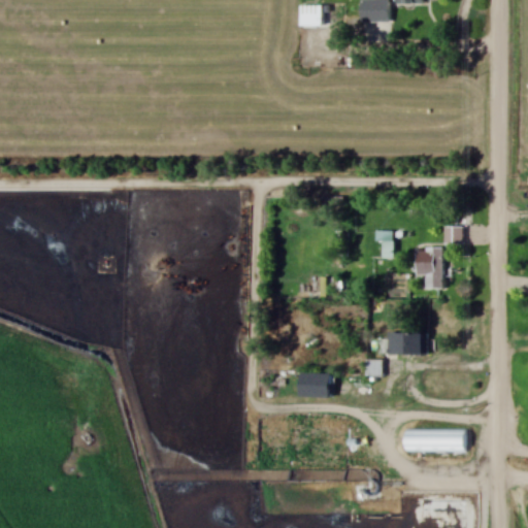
[(366,19),(366,0),(392,0),(392,18),(366,19)]
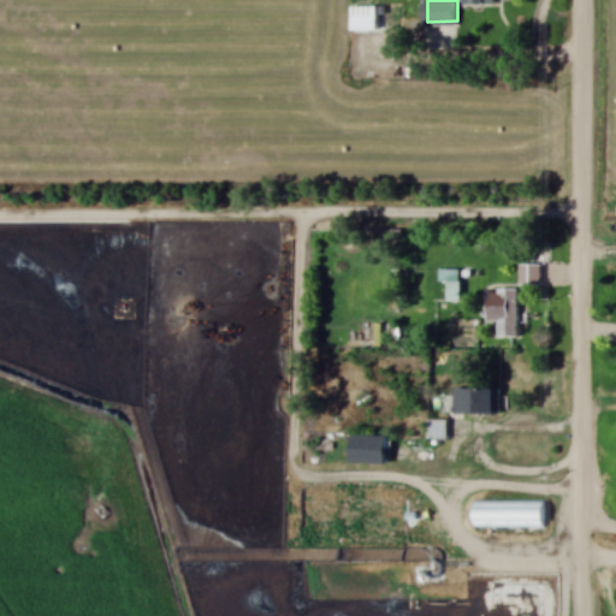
[(380,28),(356,28),(356,3),(381,3),(380,28)]
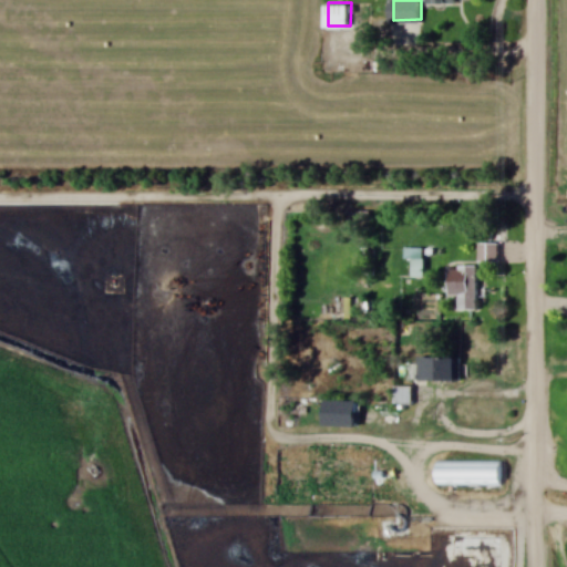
[(403,250),(404,261),(423,259),(422,249),(403,250)]
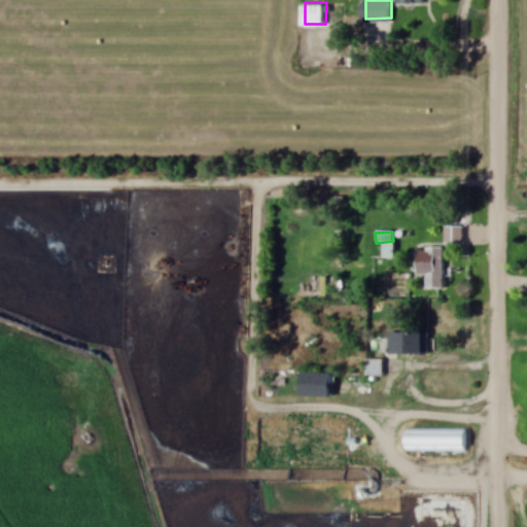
[(443,248),(416,248),(416,278),(424,278),(424,288),(443,288),(443,248)]
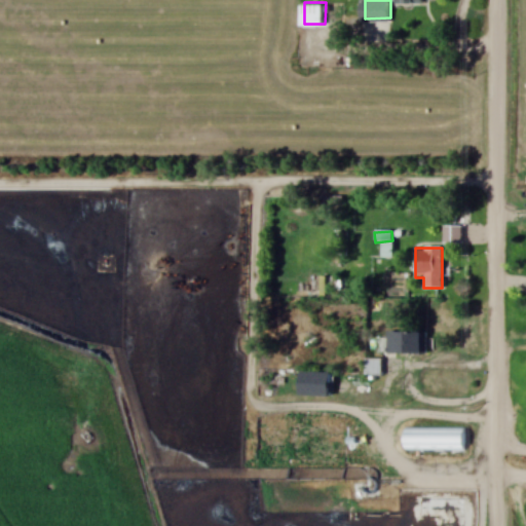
[(426,332),(386,332),(386,354),(426,354),(426,332)]
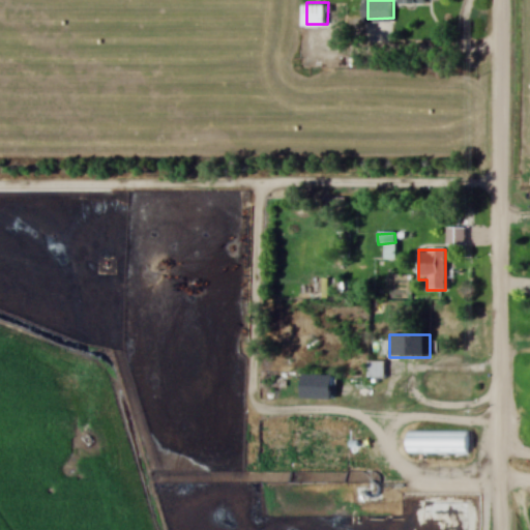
[(384,378),(384,361),(365,361),(366,378),(384,378)]
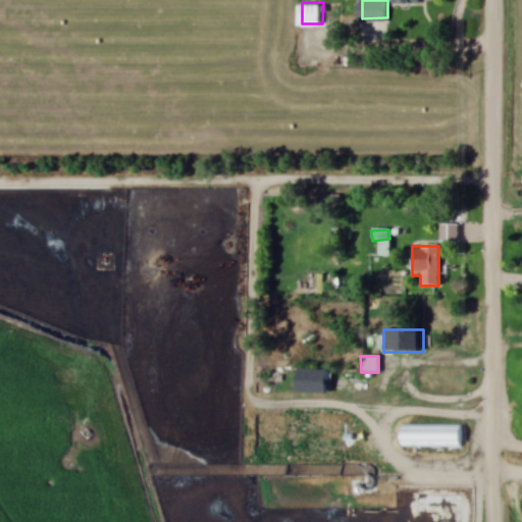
[(302,365),(333,366),(331,390),(301,389),(302,365)]
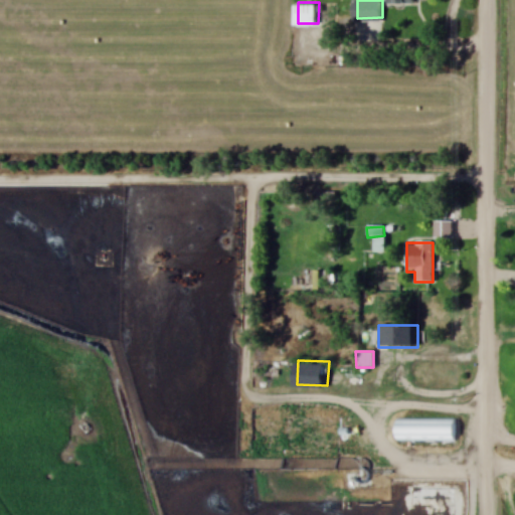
[(455,441),(455,418),(395,418),(395,441),(455,441)]
